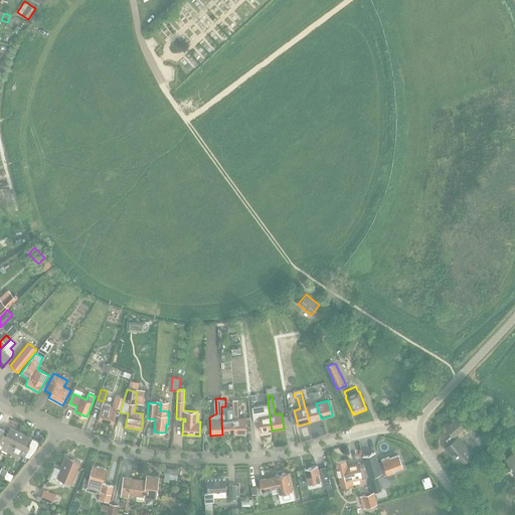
[(260,433),(272,431),(268,403),(263,403),(265,416),(258,416),(260,433)]
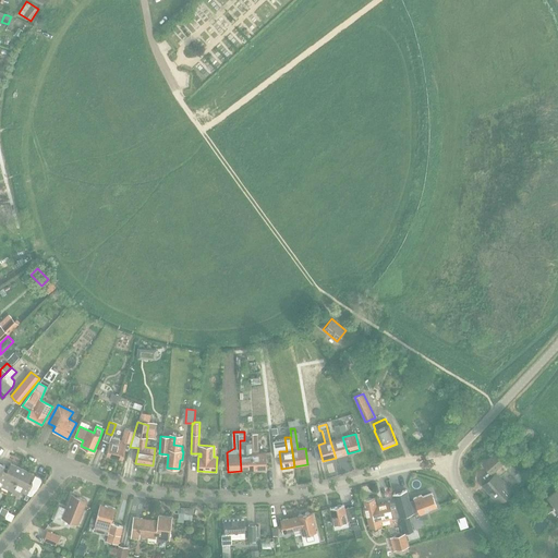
[(336,458),(348,453),(342,437),(330,441),(336,458)]
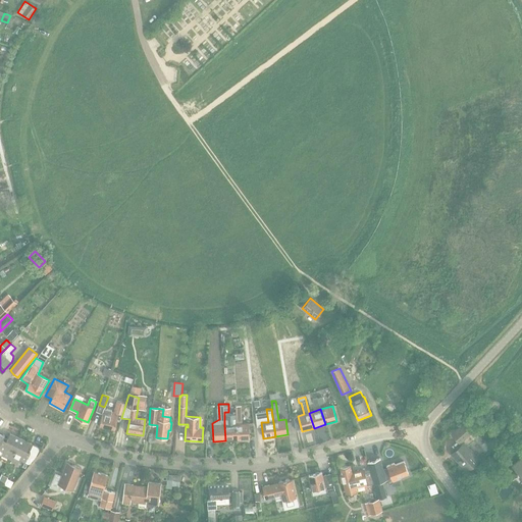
[(99,426),(114,430),(118,414),(103,410),(99,426)]
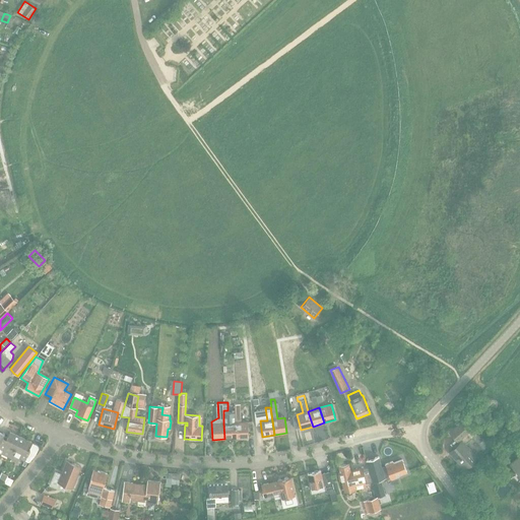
[(224,439),(237,439),(235,410),(230,410),(231,423),(223,424),(224,439)]
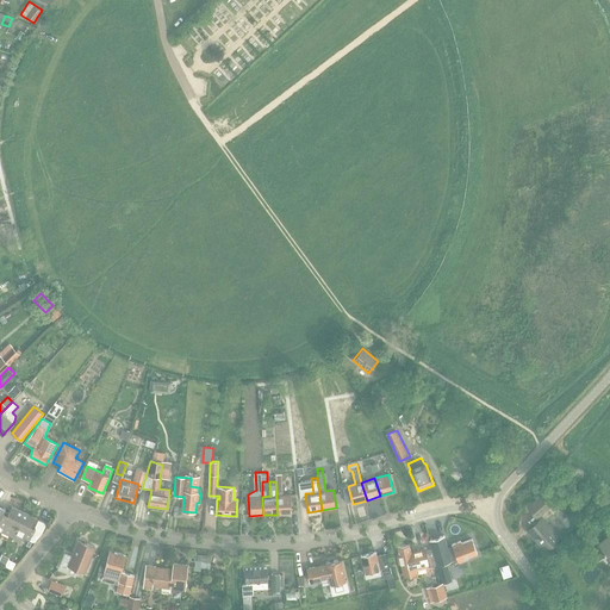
[(275,481),(278,515),(292,514),(291,496),(282,496),(281,481),(275,481)]
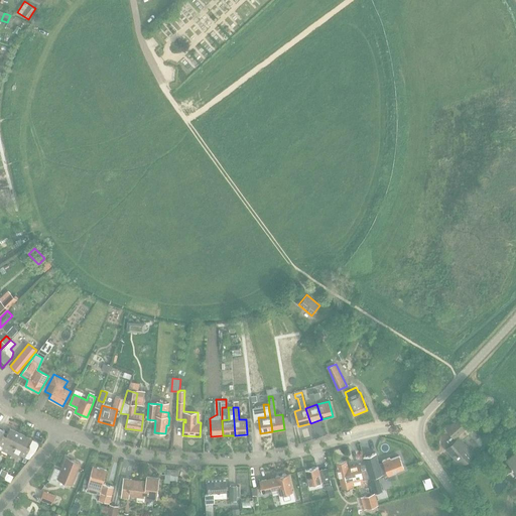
[(473,455),(461,440),(470,432),(458,418),(445,429),(454,437),(456,436),(458,438),(453,443),(454,444),(447,450),(461,466),(473,455)]
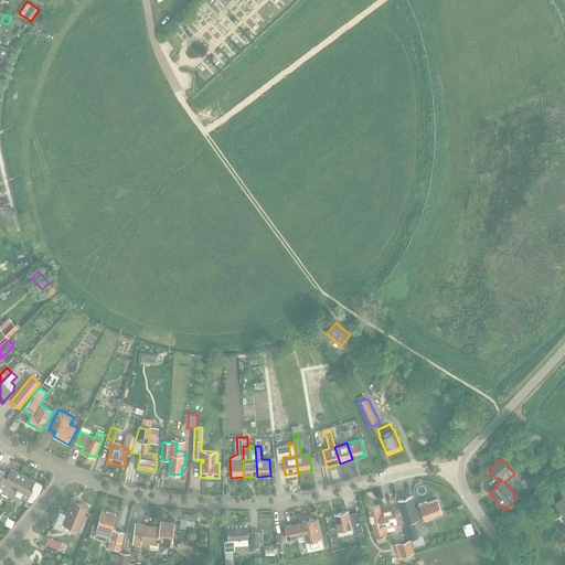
[(11,497),(21,475),(10,469),(8,476),(4,475),(6,471),(0,468),(0,486),(4,489),(2,492),(11,497)]
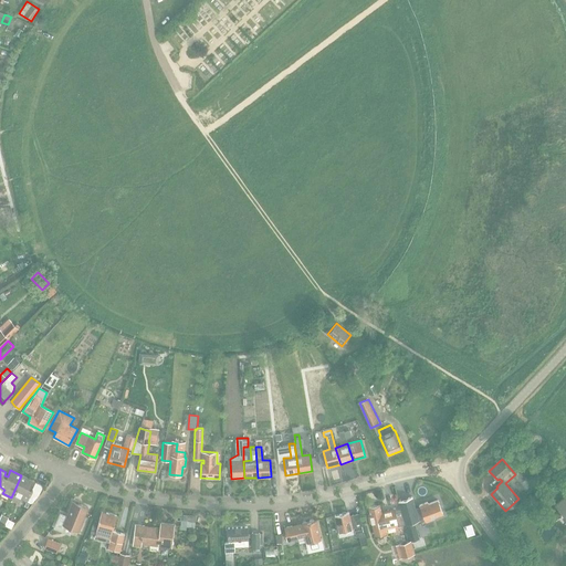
[(21,475),(11,498),(20,502),(21,498),(32,503),(39,495),(41,490),(43,486),(35,483),(32,489),(29,488),(32,481),(21,475)]
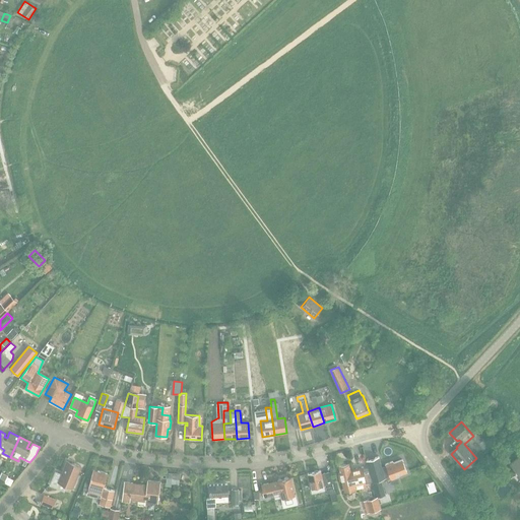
[(519,456),(510,465),(519,478),(519,456)]
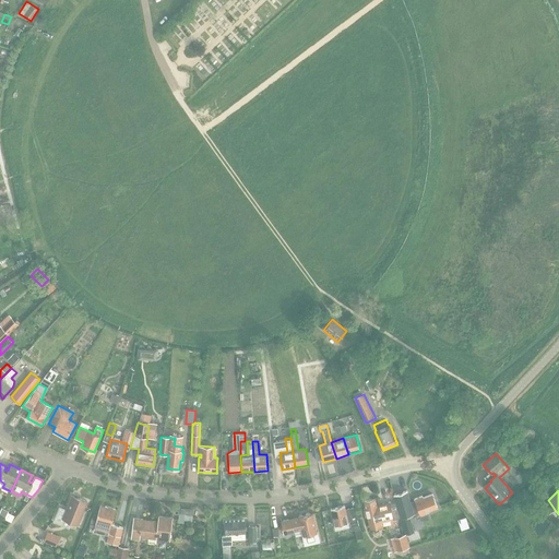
[(415,501),(411,503),(406,491),(393,495),(405,535),(414,533),(408,516),(414,515),(414,514),(416,513),(417,515),(419,514),(420,516),(429,513),(428,511),(437,508),(432,495),(423,498),(421,496),(414,499),(415,501)]
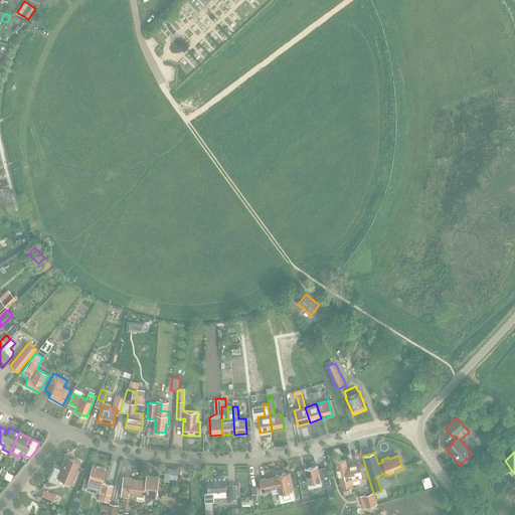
[(56,477),(71,484),(80,463),(66,456),(59,471),(56,477)]
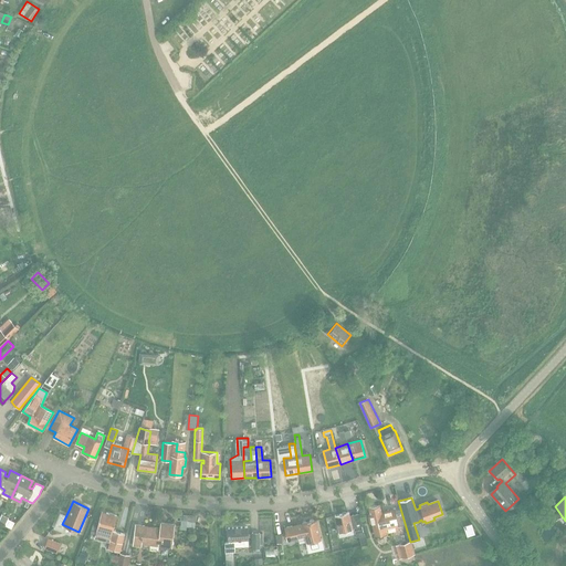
[(388,512),(381,513),(379,505),(368,509),(370,516),(368,516),(369,524),(371,523),(375,534),(398,528),(394,510),(387,511),(388,512)]
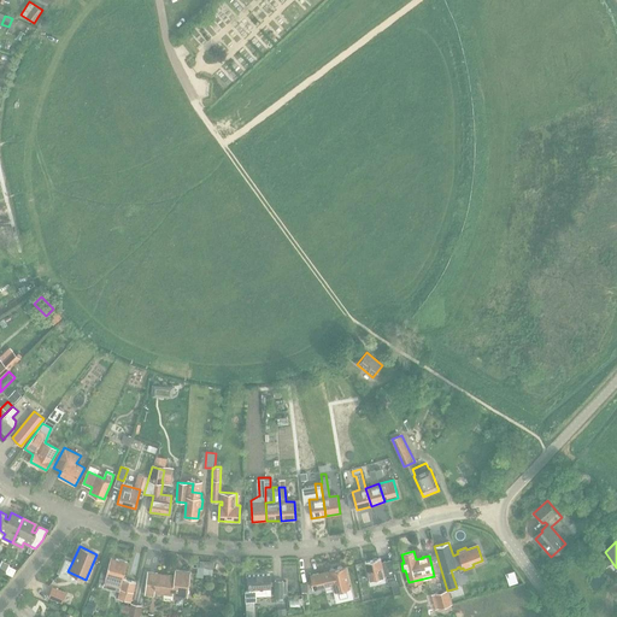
[(127,562),(111,558),(105,581),(121,585),(127,562)]
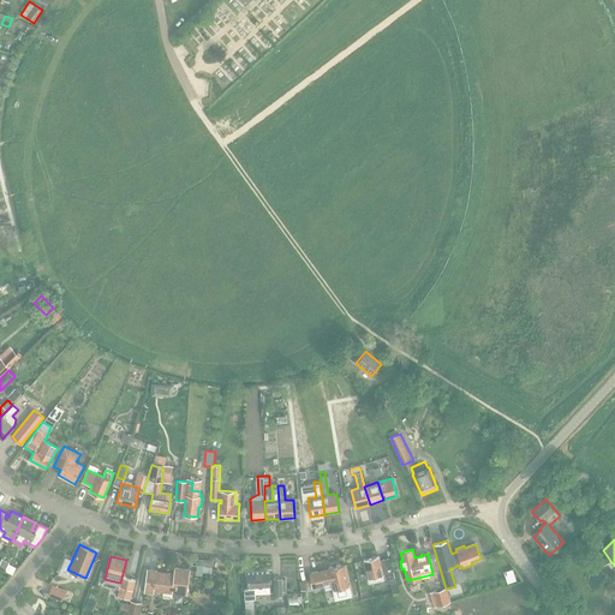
[(371,583),(384,580),(378,557),(364,561),(368,579),(370,578),(371,583)]
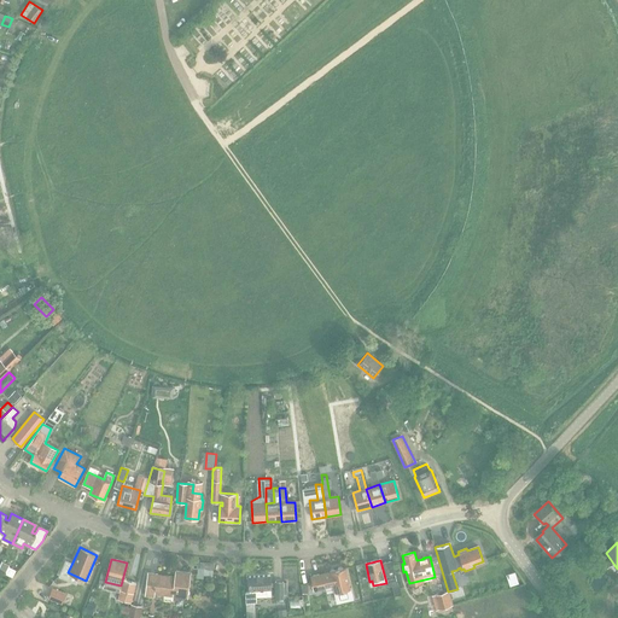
[(203,575),(211,576),(213,564),(198,563),(196,577),(203,578),(203,575)]
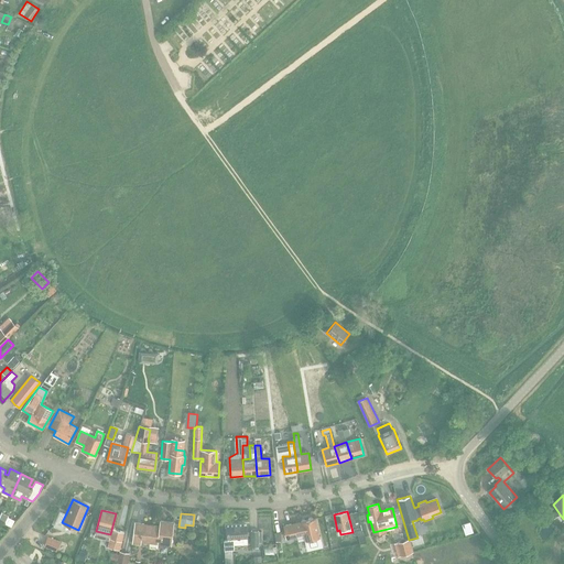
[(313,540),(320,538),(315,518),(301,521),(301,523),(295,524),(295,522),(283,525),(286,539),(299,537),(299,535),(304,534),(307,549),(314,548),(313,540)]
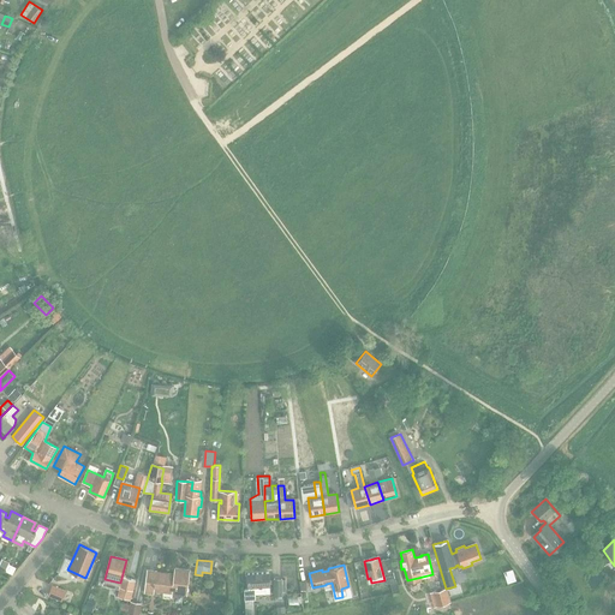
[(178,595),(186,596),(189,571),(174,569),(174,574),(169,573),(168,575),(156,574),(156,572),(148,571),(144,593),(153,595),(153,592),(162,593),(163,590),(178,591),(178,595)]
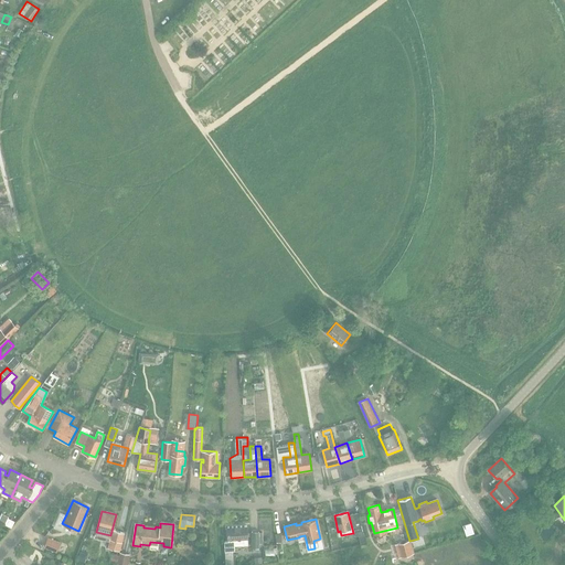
[(224,542),(225,564),(234,564),(234,551),(235,551),(234,545),(247,544),(246,526),(227,528),(228,542),(224,542)]
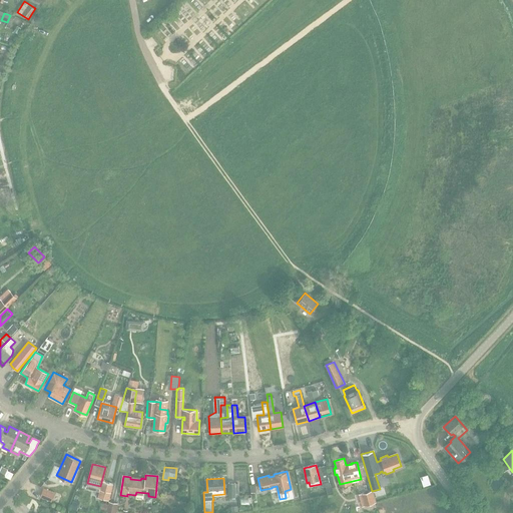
[(113,493),(108,491),(111,482),(104,480),(101,490),(99,489),(97,497),(108,501),(109,498),(111,499),(113,493)]
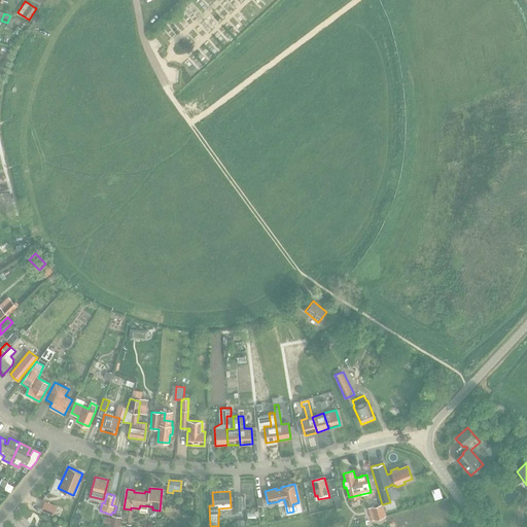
[(234,511),(242,511),(242,496),(234,496),(234,511)]
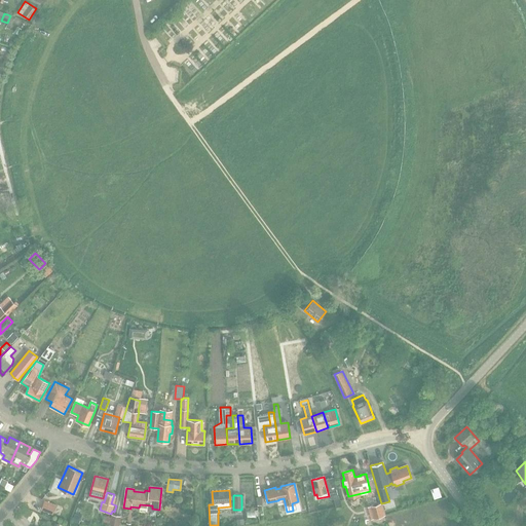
[(40,510),(52,514),(57,504),(44,499),(40,510)]
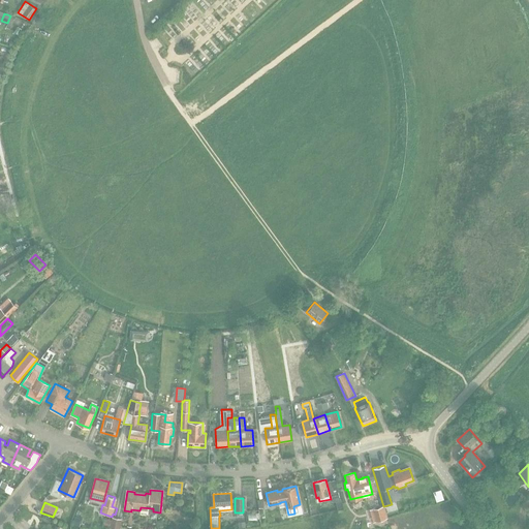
[(372,510),(375,522),(386,518),(383,506),(372,510)]
